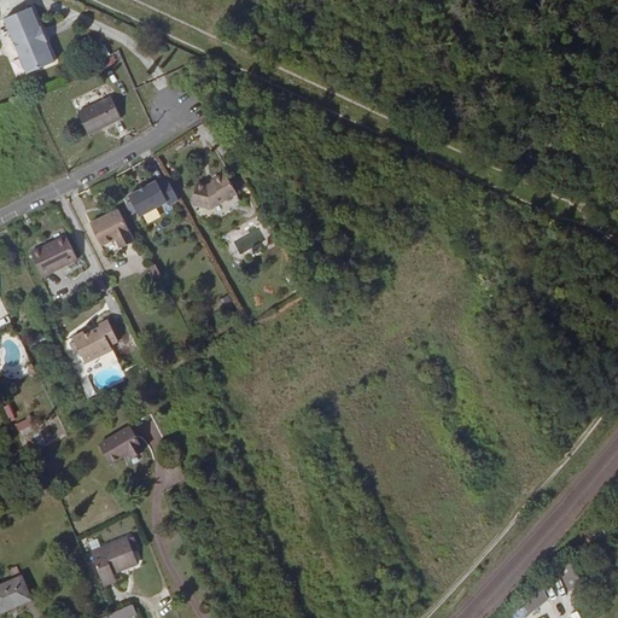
[(13,9),(39,64),(52,58),(42,38),(45,36),(41,28),(36,19),(34,21),(27,4),(13,9)]
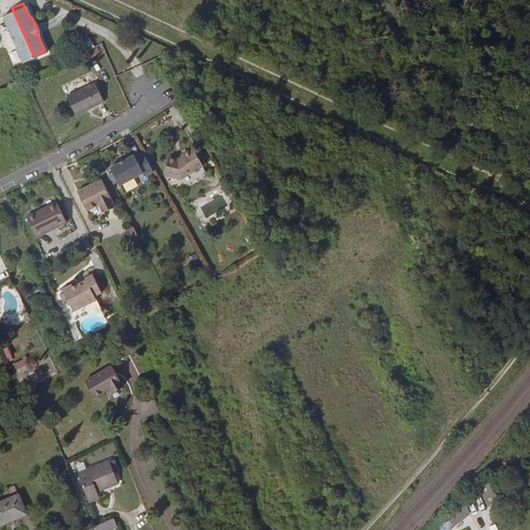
[(22,60),(33,55),(11,7),(9,8),(0,13),(9,33),(8,36),(10,40),(13,40),(22,60)]
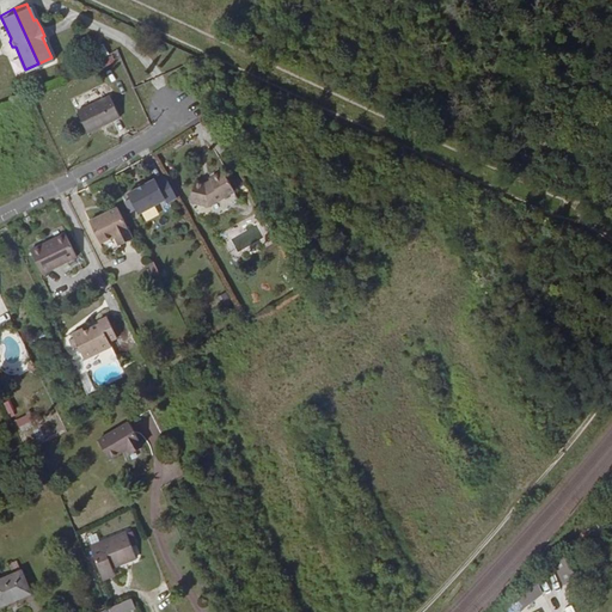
[(86,132),(90,130),(83,116),(98,106),(108,122),(117,117),(108,96),(75,111),(86,132)]
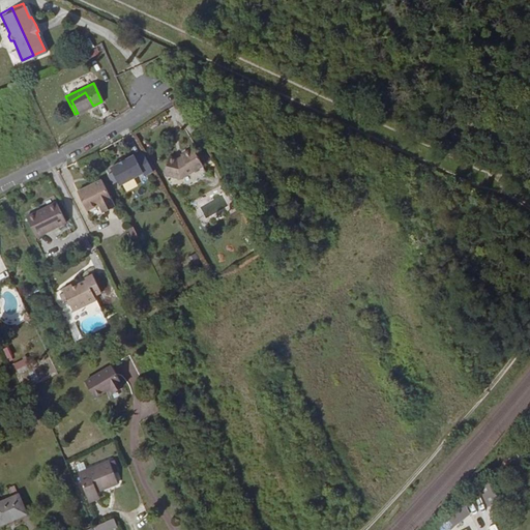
[(71,100),(78,113),(93,106),(85,92),(71,100)]
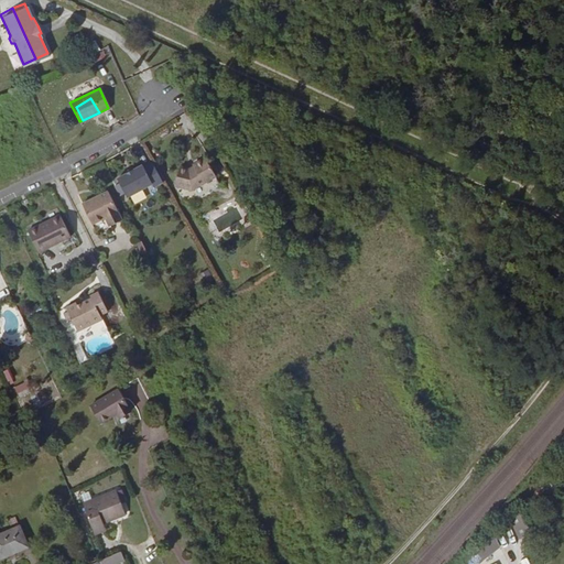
[(191,158),(187,159),(196,175),(213,165),(202,148),(190,154),(191,158)]
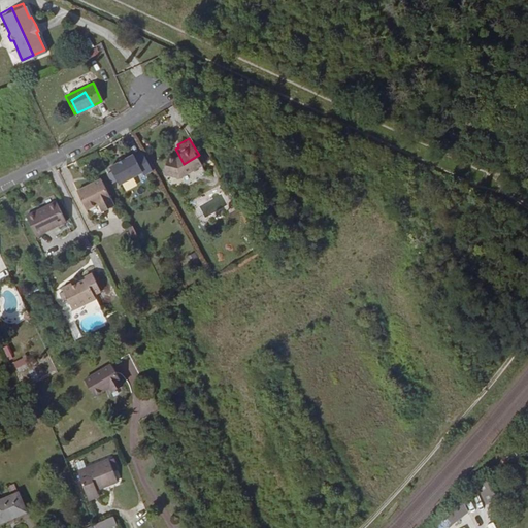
[(153,164),(143,145),(134,150),(133,147),(128,151),(136,168),(142,165),(143,168),(153,164)]
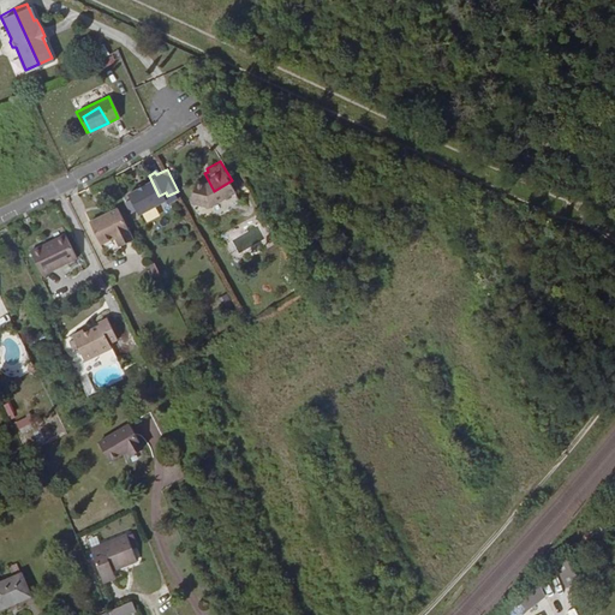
[(214,191),(204,173),(202,174),(192,172),(186,190),(206,196),(210,193),(214,191)]
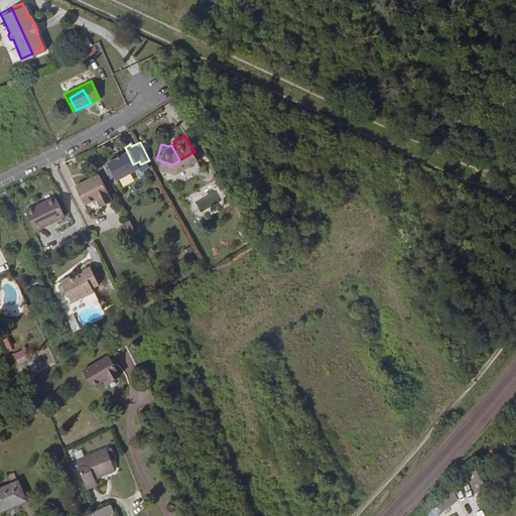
[(125,147),(121,149),(115,152),(111,154),(119,171),(133,164),(125,147)]
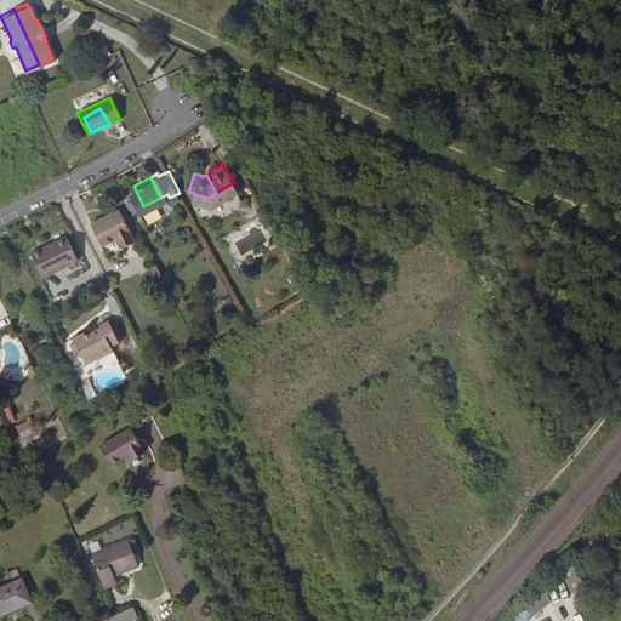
[(134,186),(127,188),(130,193),(136,204),(138,209),(143,206),(134,186)]
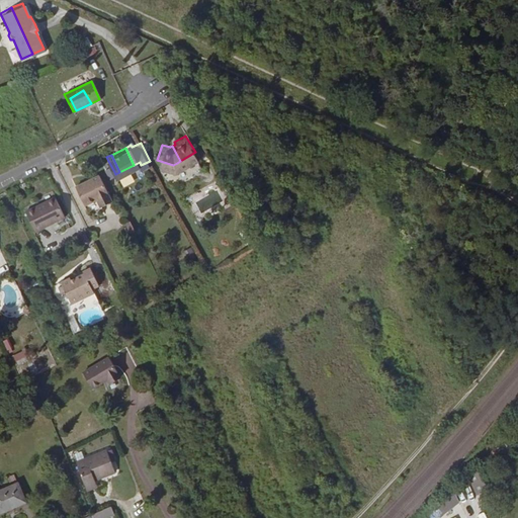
[(113,170),(108,161),(103,164),(108,173),(113,170)]
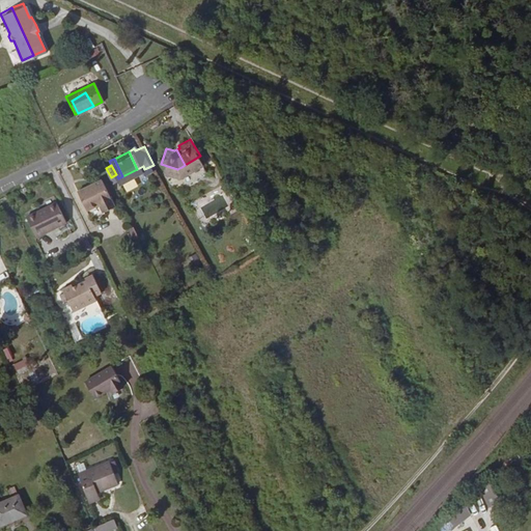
[(101,179),(95,182),(108,210),(114,206),(101,179)]
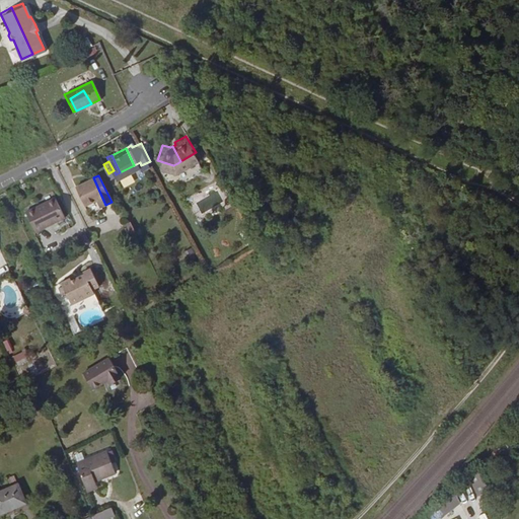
[(105,205),(93,177),(82,182),(90,202),(95,199),(100,208),(105,205)]
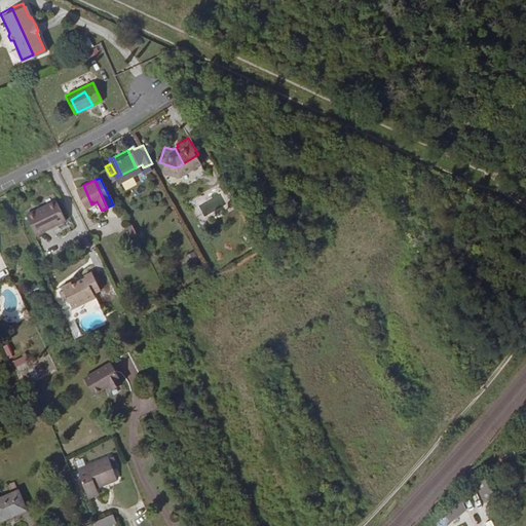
[(91,204),(83,185),(76,189),(84,208),(91,204)]
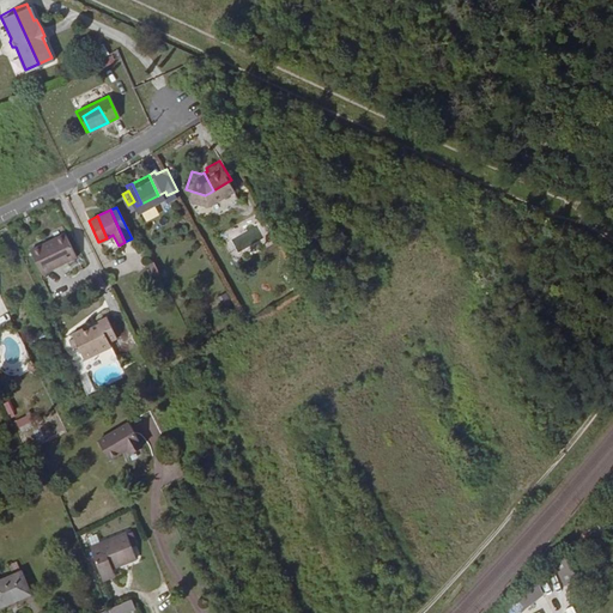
[(64,232),(47,241),(48,243),(65,235),(64,232)]
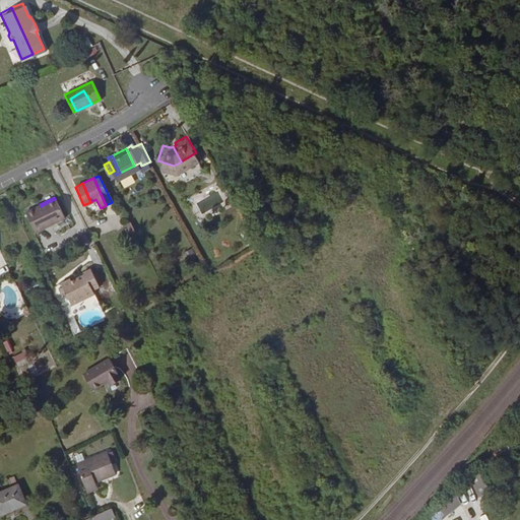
[(41,206),(40,204),(24,212),(36,233),(64,218),(55,199),(41,206)]
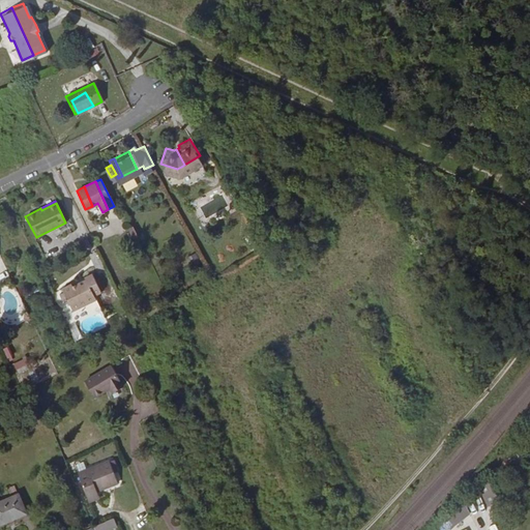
[(100,291),(91,272),(87,274),(88,276),(75,283),(72,281),(63,286),(75,308),(97,297),(95,294),(100,291)]
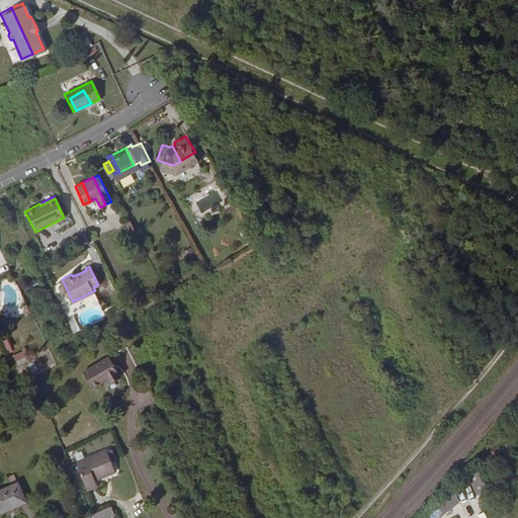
[(106,316),(98,300),(77,311),(85,326),(106,316)]
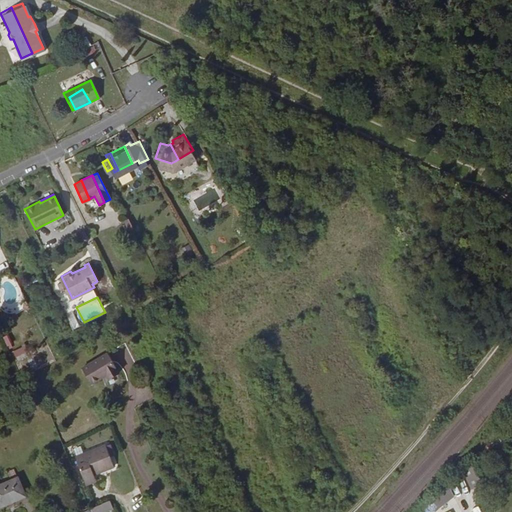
[(26,345),(13,350),(16,359),(29,354),(26,345)]
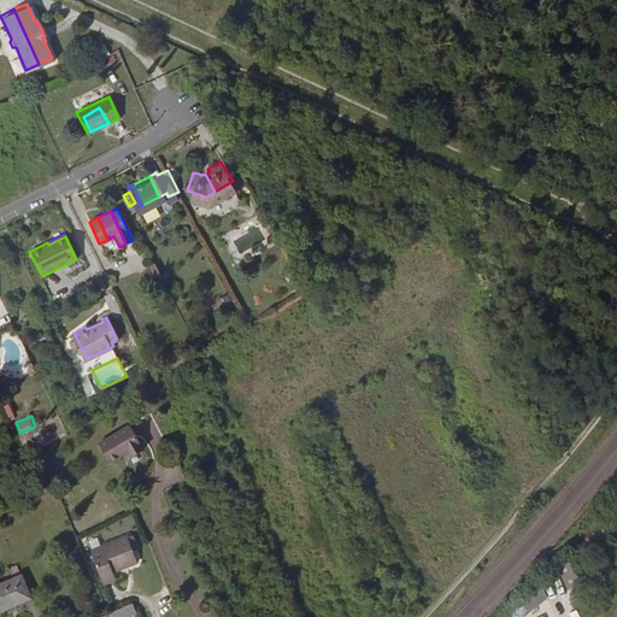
[(129,424),(99,442),(111,462),(129,450),(133,454),(144,447),(129,424)]
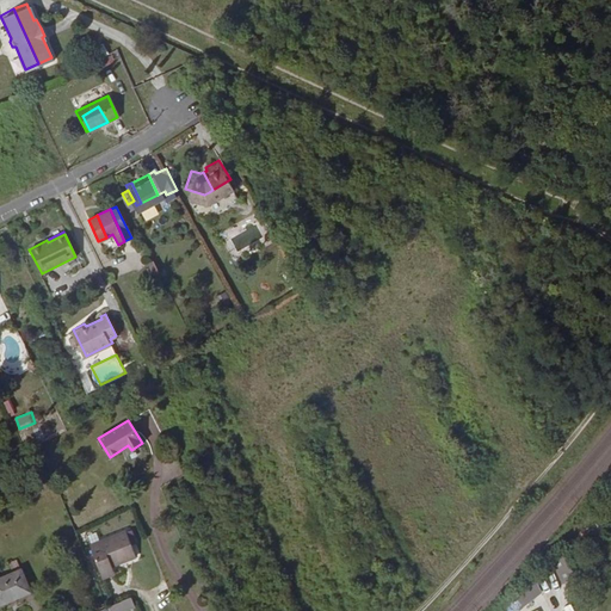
[(137,556),(128,532),(92,547),(104,578),(116,573),(112,566),(137,556)]
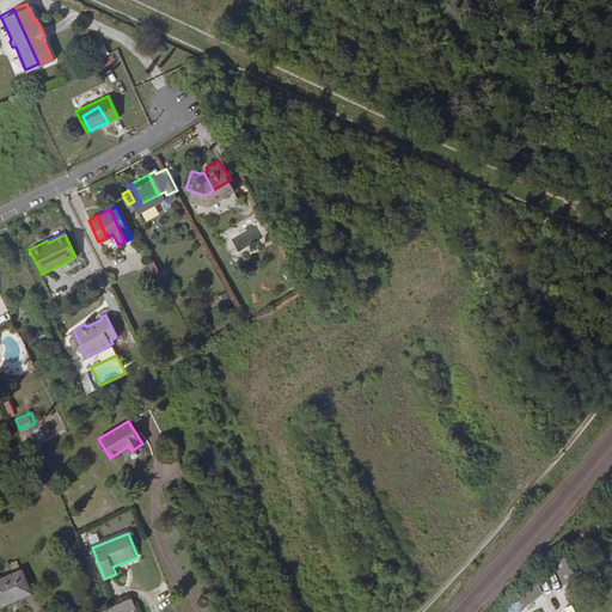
[(569,554),(554,560),(563,586),(579,580),(569,554)]
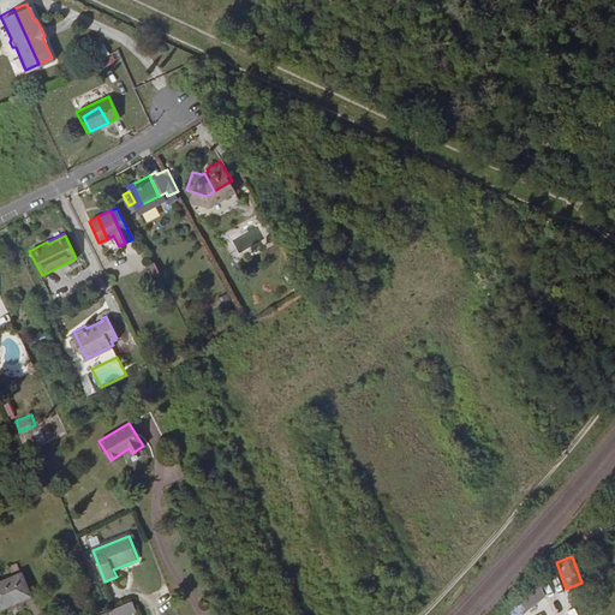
[(22,571),(16,573),(25,597),(33,595),(22,571)]
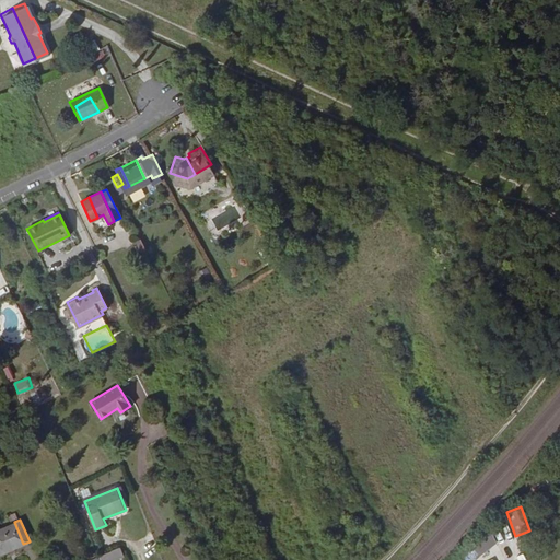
[(23,544),(14,522),(0,527),(0,551),(1,553),(23,544)]
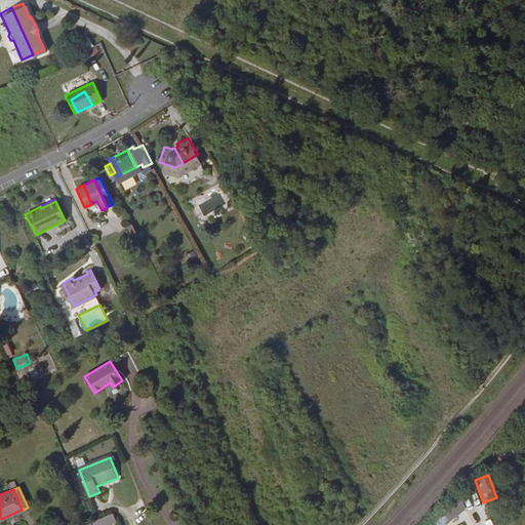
[(435,524),(446,524),(466,507),(458,498),(433,522),(435,524)]
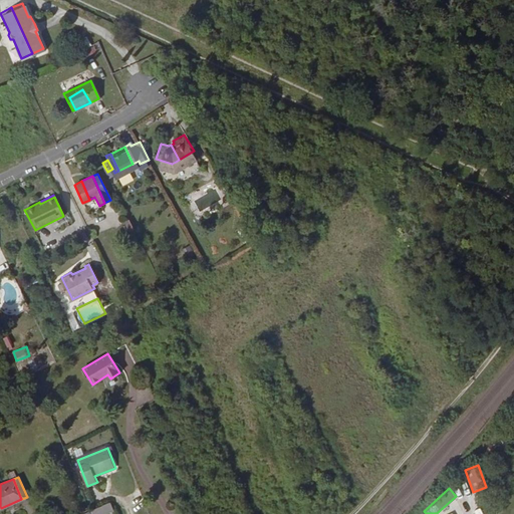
[(104,504),(90,509),(78,513),(99,513),(106,511),(104,504)]
